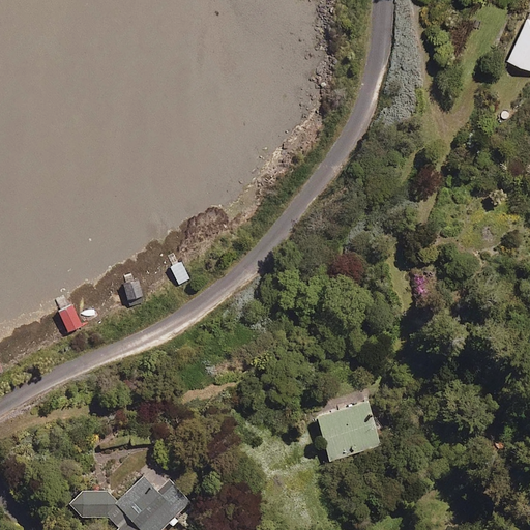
[(529,10),(508,56),(529,66),(529,10)]
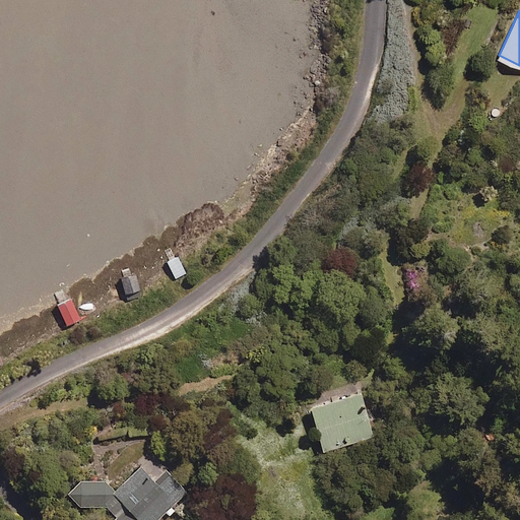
[(129,301),(141,297),(134,273),(120,278),(129,301)]
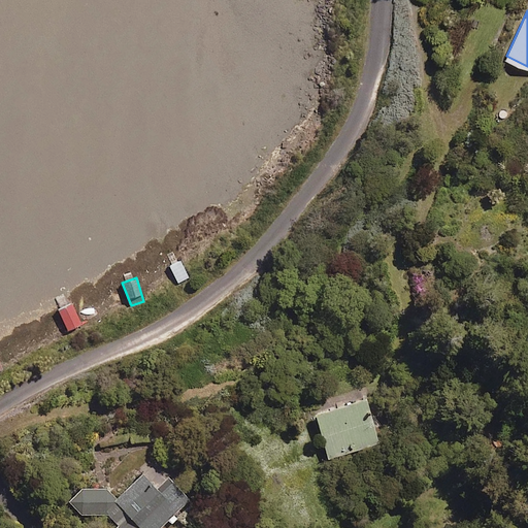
[(80,324),(70,299),(56,305),(67,330),(80,324)]
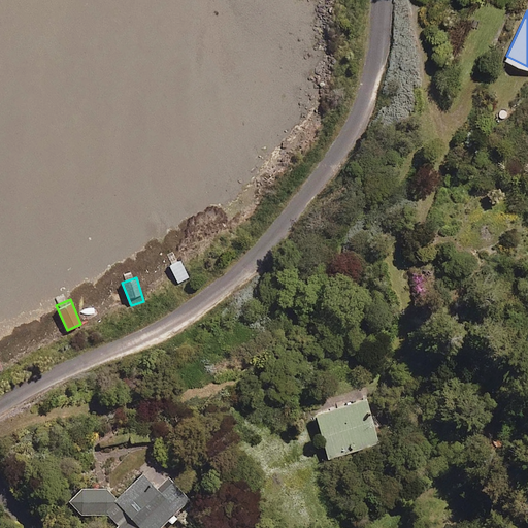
[(377,442),(364,398),(314,413),(327,457),(377,442)]
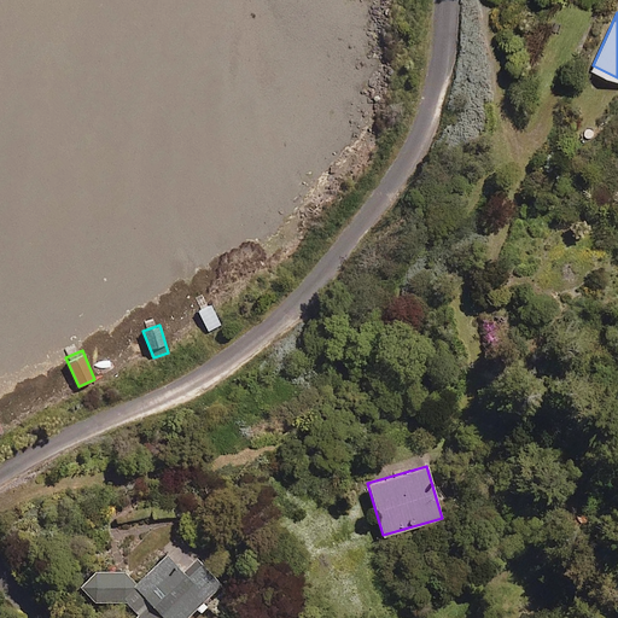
[(91,570),(76,583),(92,599),(122,599),(136,613),(132,617),(186,617),(197,608),(202,612),(225,590),(180,541),(133,584),(120,570),(91,570)]
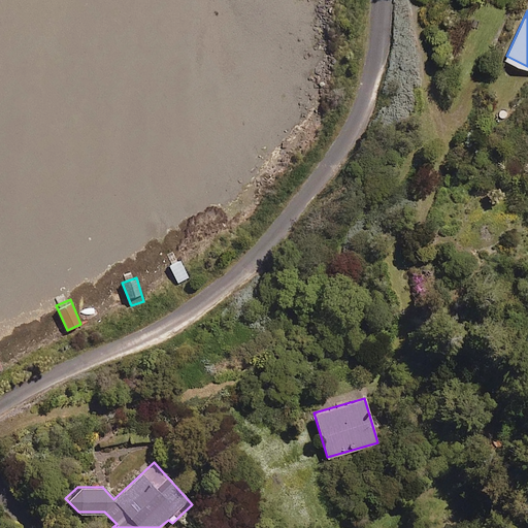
All buildings are outlined.
